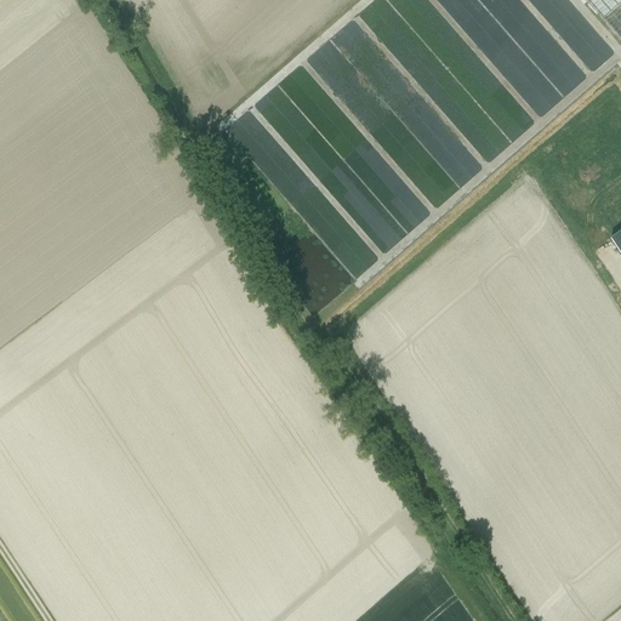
[(620,0),(591,0),(620,41),(620,0)]
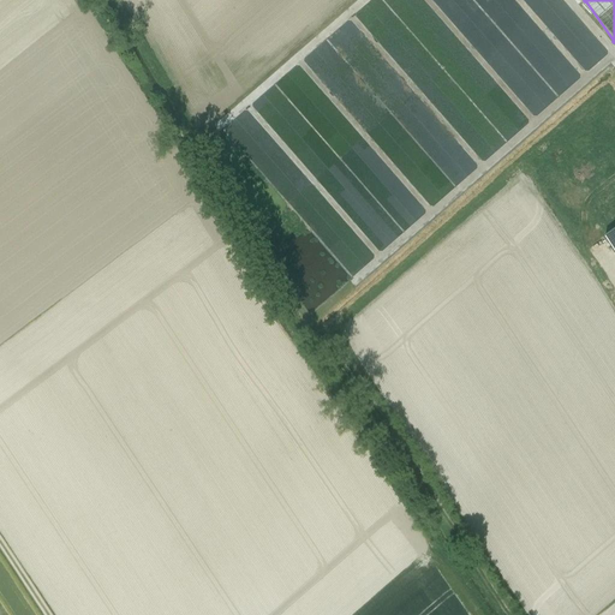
[(308,171),(381,252),(427,213),(408,192),(392,192),(384,185),(384,173),(381,169),(388,169),(380,159),(374,159),(374,154),(372,154),(366,155),(363,149),(363,138),(345,119),(336,126),(323,127),(317,133),(330,149),(332,149),(333,160),(357,159),(357,155),(362,155),(362,162),(368,169),(352,171),(346,163),(334,165),(335,169),(308,171)]
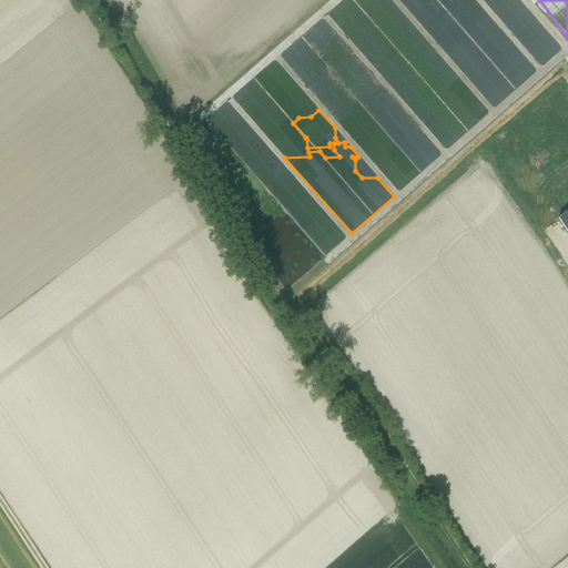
[(567,215),(558,223),(567,237),(567,215)]
